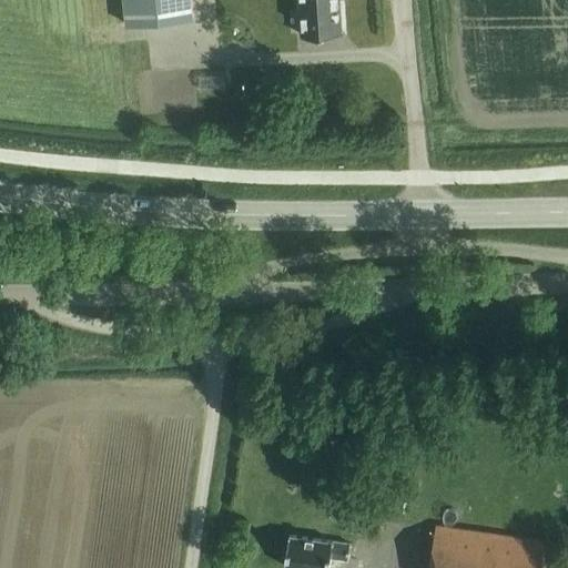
[(125,23),(192,17),(190,0),(111,0),(114,23),(125,22),(125,23)]
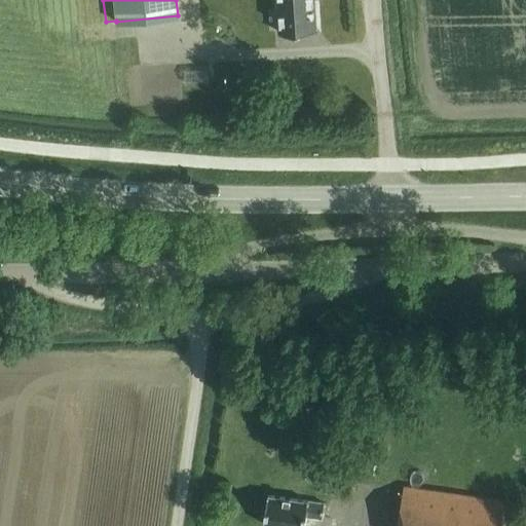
[(276,0),(278,32),(315,29),(313,0),(276,0)]
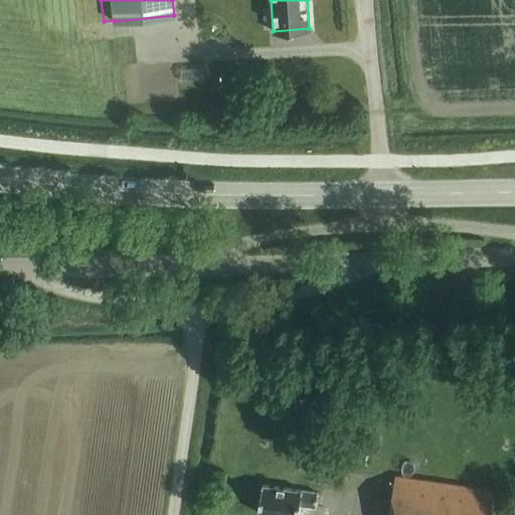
[(218,73),(218,58),(193,59),(194,73),(218,73)]
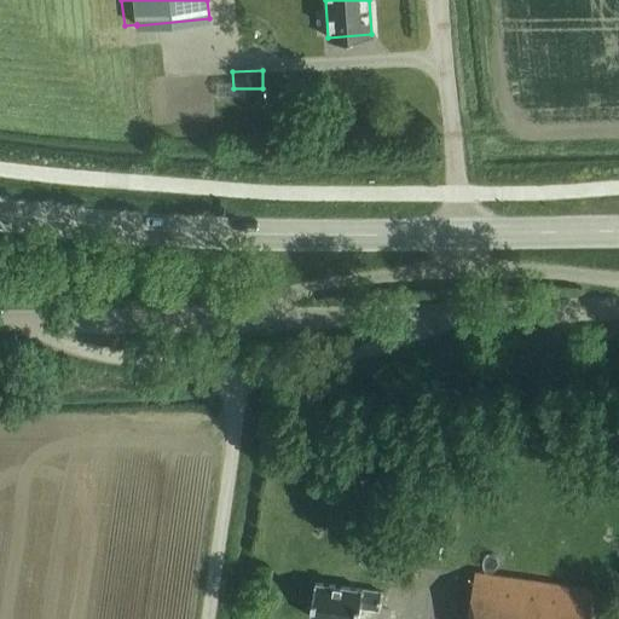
[(586,618),(591,588),(474,571),(467,618),(586,618)]
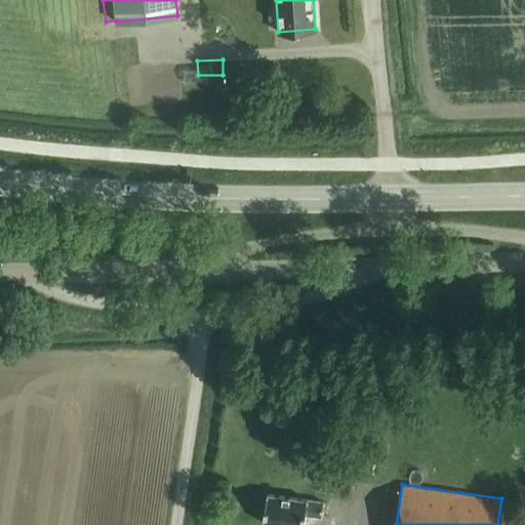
[(321,515),(323,502),(268,494),(264,522),(286,524),(303,524),(305,513),(321,515)]
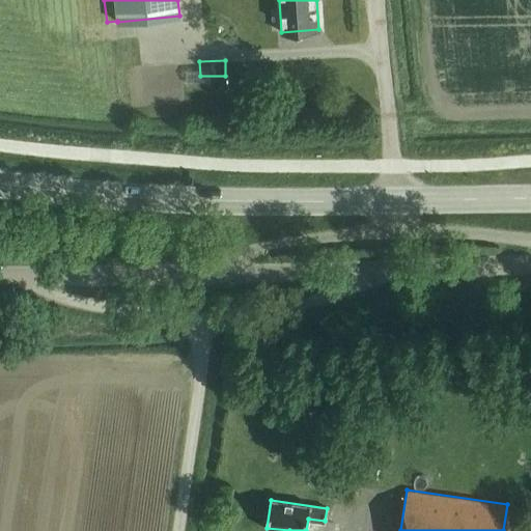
All buildings are outlined.
